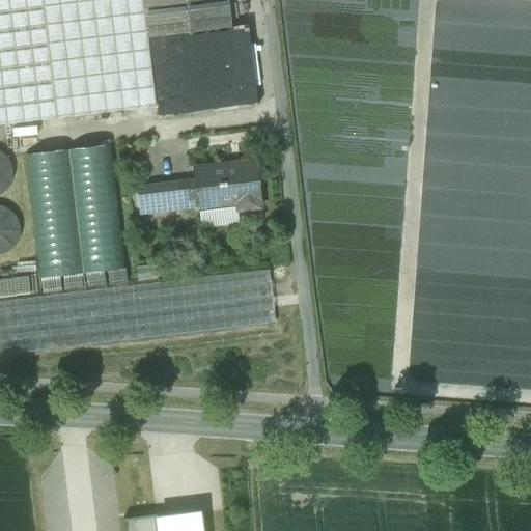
[(0,0),(0,126),(156,107),(151,74),(142,0),(0,0)]
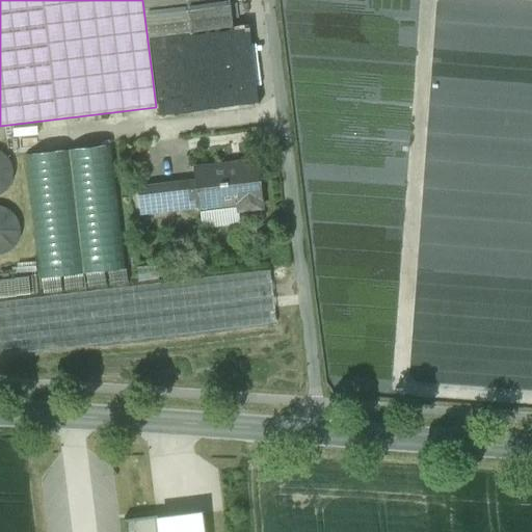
[(227,0),(142,0),(148,37),(231,28),(227,0)]
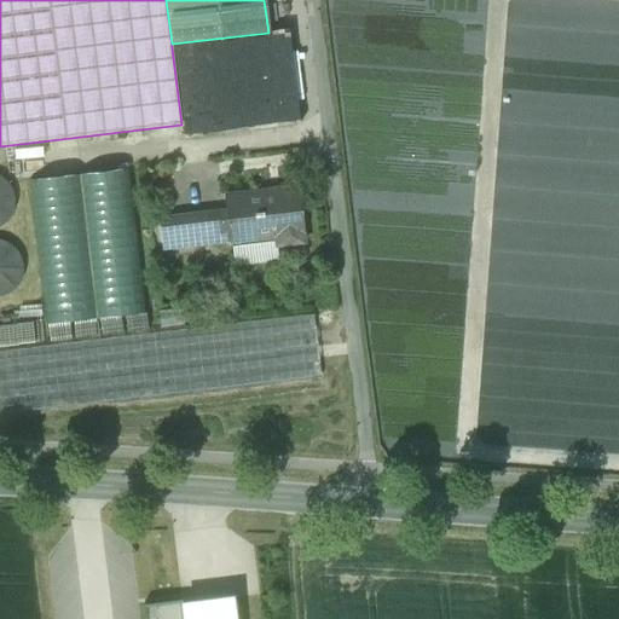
[(129,171),(29,181),(46,325),(145,313),(129,171)]
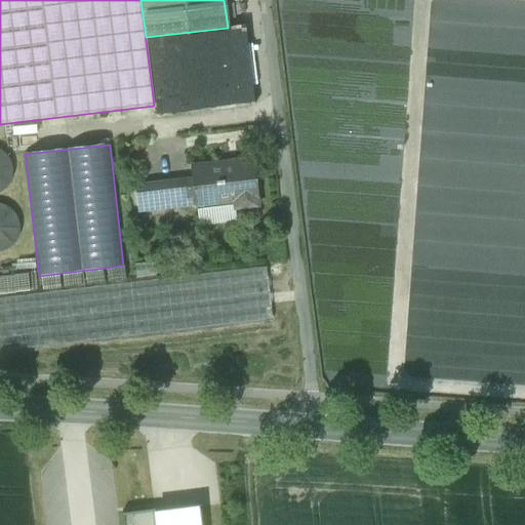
[(0,191),(1,191),(8,184),(11,175),(11,166),(7,157),(0,151),(0,191)]
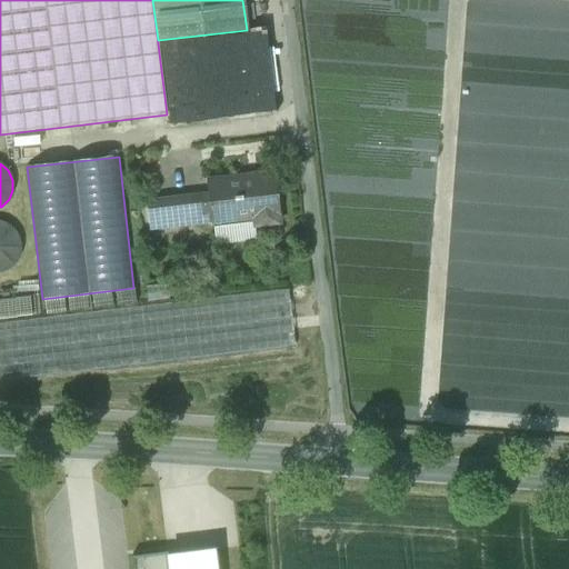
[(272,172),(206,180),(207,193),(209,221),(213,221),(251,217),(252,226),(278,223),(272,172)]
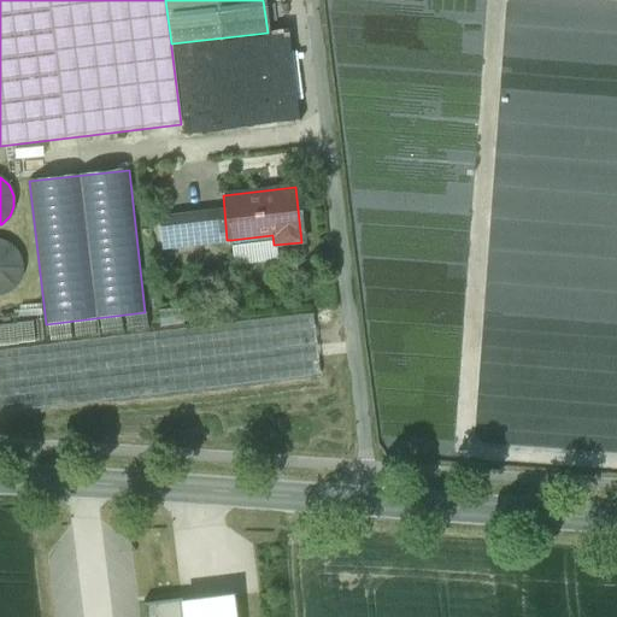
[(224,210),(158,217),(160,247),(227,240),(224,210)]
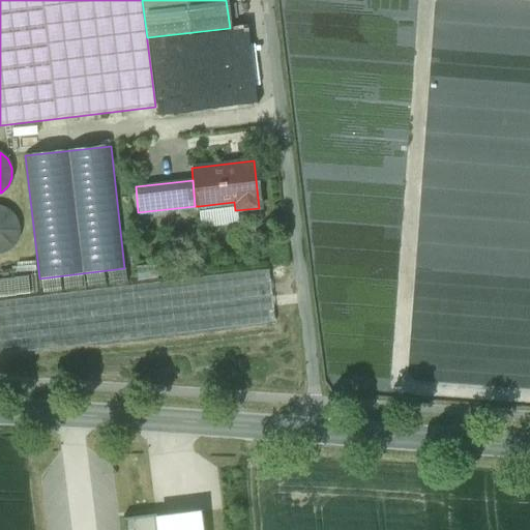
[(234,202),(199,206),(201,228),(236,224),(235,210),(234,202)]
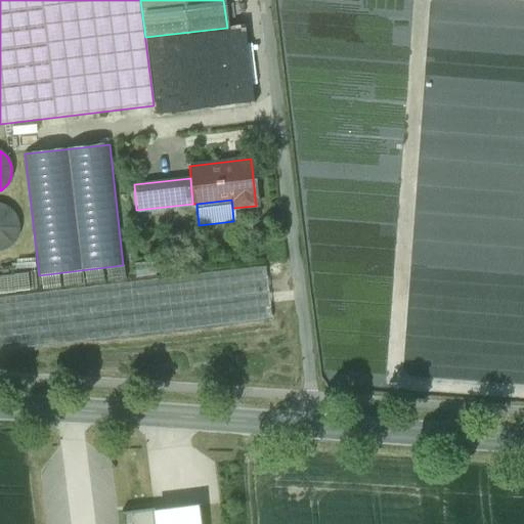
[(0,252),(9,248),(15,242),(18,232),(18,223),(14,215),(8,208),(0,205),(0,252)]
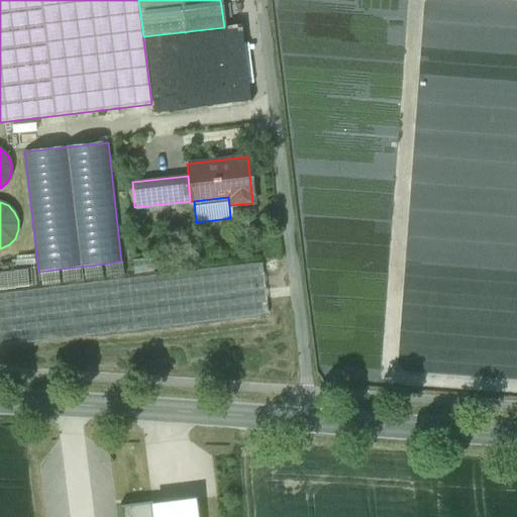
[(260,264),(0,292),(0,344),(265,316),(260,264)]
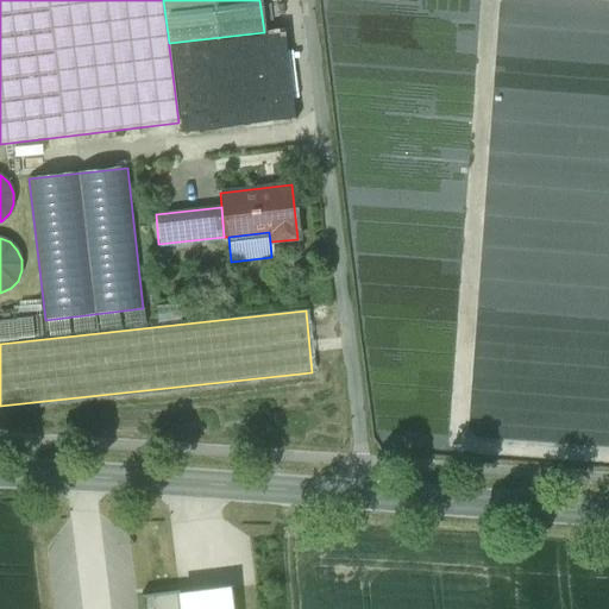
[(0,319),(0,338),(25,337),(24,318),(0,319)]
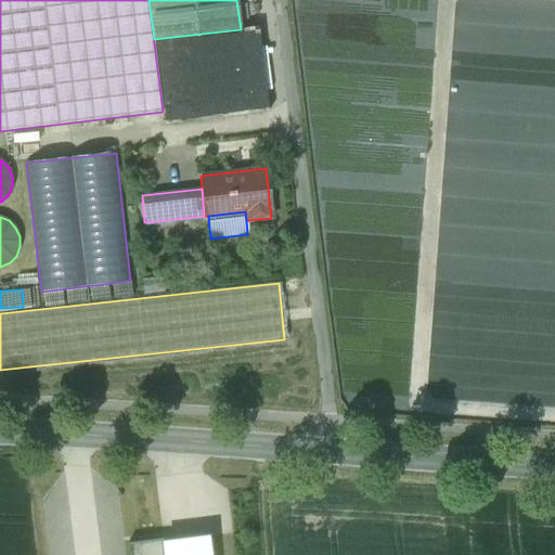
[(213,554),(210,538),(164,544),(163,539),(128,543),(129,554),(213,554)]
